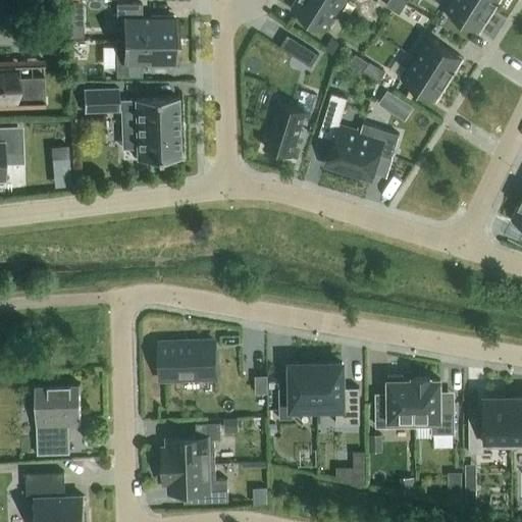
[(297,0),(291,9),(326,32),(340,10),(323,0),(297,0)]
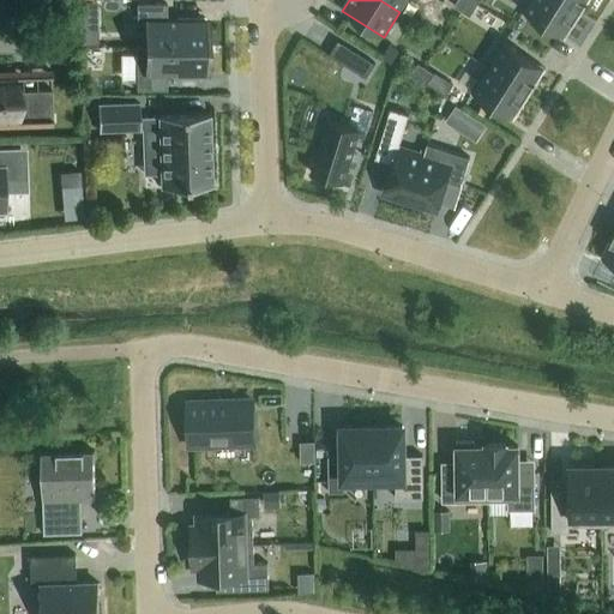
[(380,0),(399,12),(407,0),(380,0)]
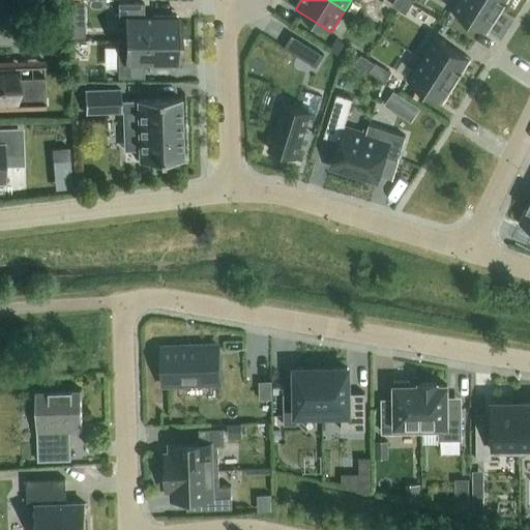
[(394,0),(391,5),(399,9),(404,0),(394,0)]
